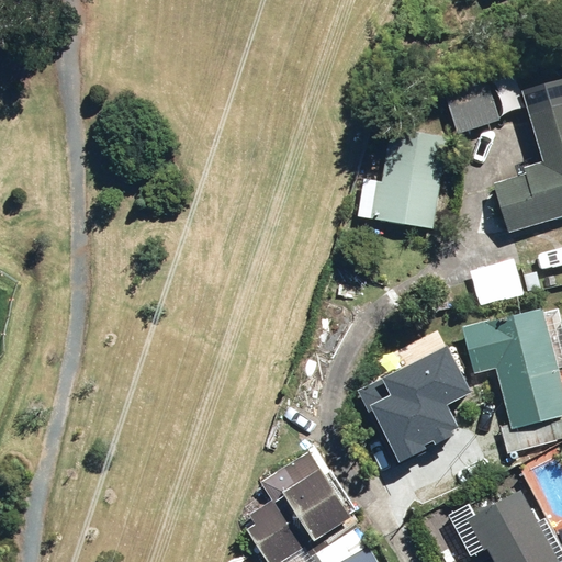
[(561,80),(523,91),(543,165),(524,170),(525,178),(494,186),(506,232),(561,216),(561,80)]
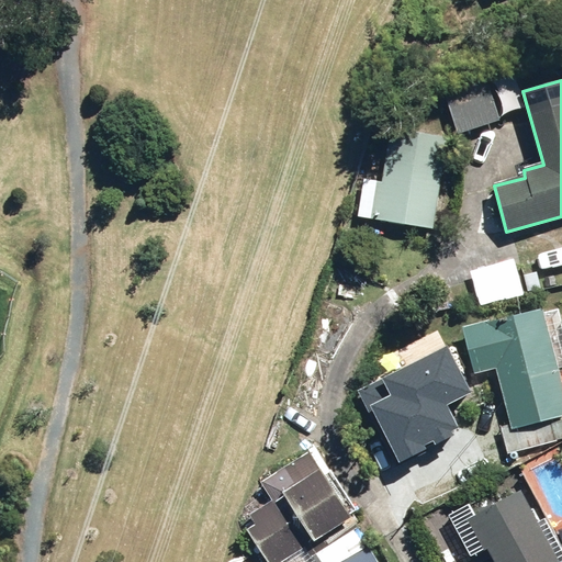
[(491,92),(447,103),(454,132),(498,120),(491,92)]
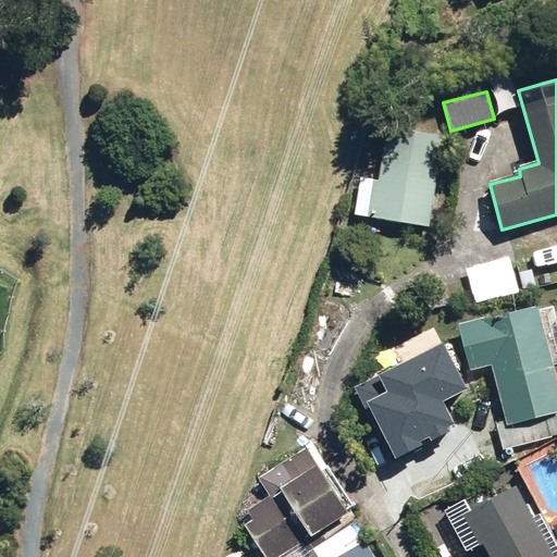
[(375,184),(367,183),(363,225),(426,231),(434,138),(380,133),(375,184)]
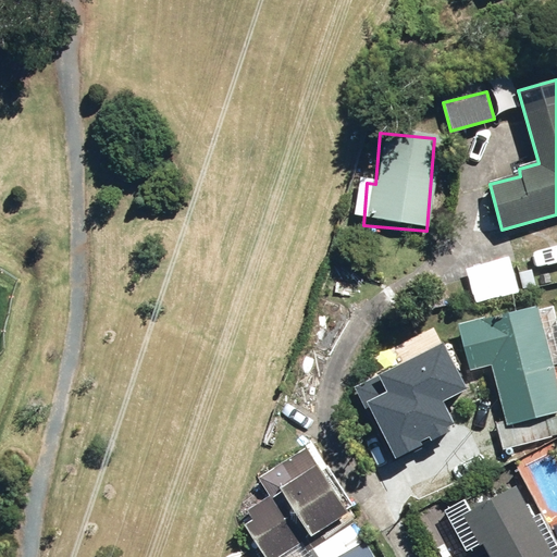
[(514,293),(504,259),(444,277),(455,311),(514,293)]
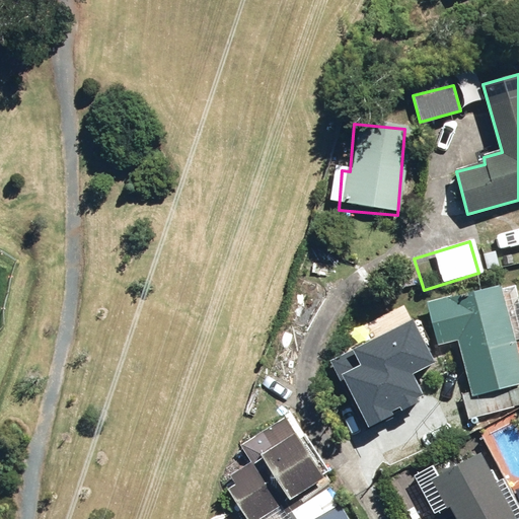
[(427,302),(437,344),(454,340),(468,396),(518,383),(518,355),(501,284),(427,302)]
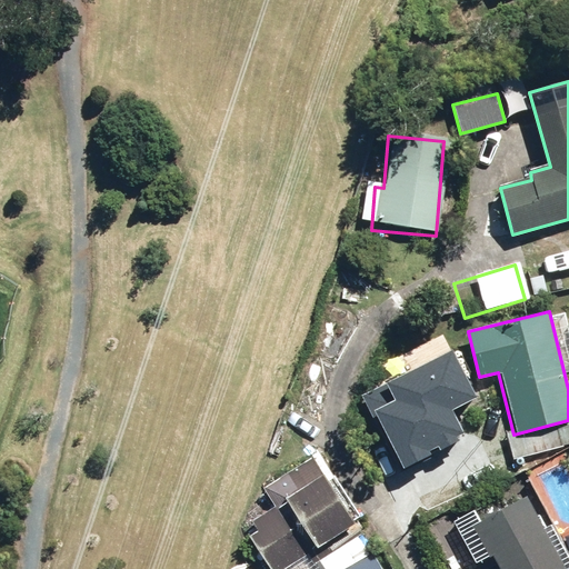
[(475,396),(451,351),(367,396),(403,466),(463,433),(450,408),(475,396)]
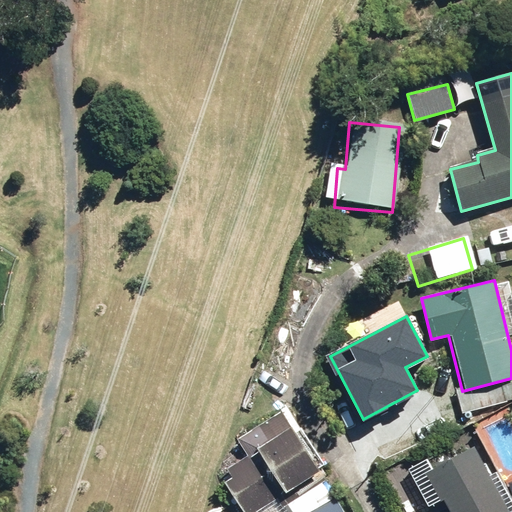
[(309,511),(333,497),(281,414),(240,439),(250,455),(219,475),(225,485),(219,489),(233,511),(309,511)]
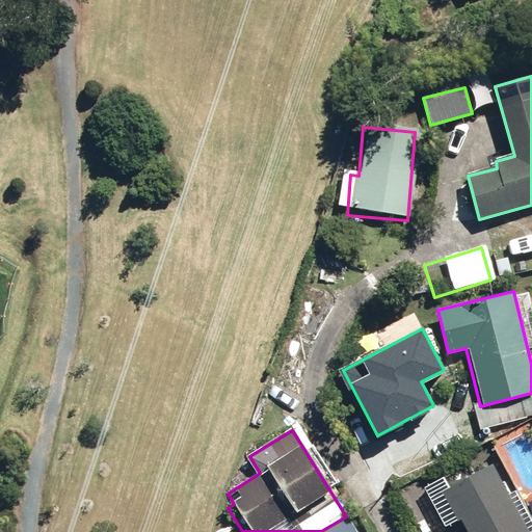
[(432,491),(434,497),(450,527),(453,525),(456,531),(523,531),(509,506),(512,504),(496,473),(487,478),(484,471),(475,476),(473,471),(432,491)]
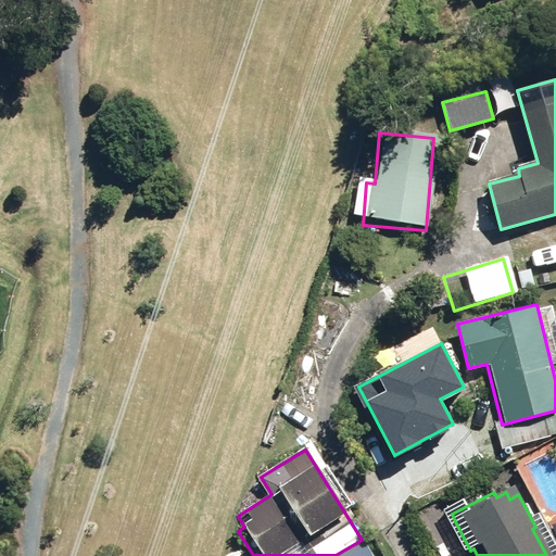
All buildings are outlined.
